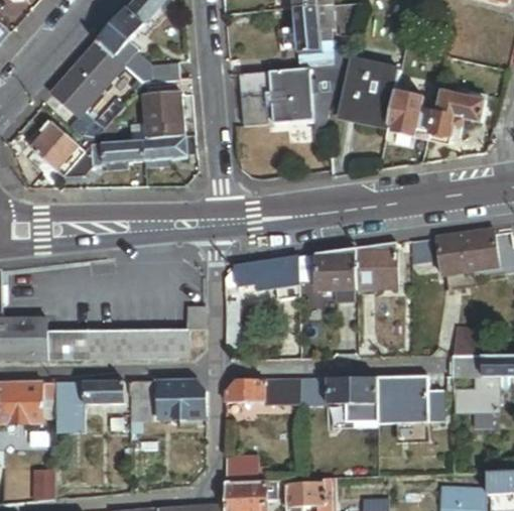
[(132,0),(127,6),(144,21),(162,0),(132,0)]
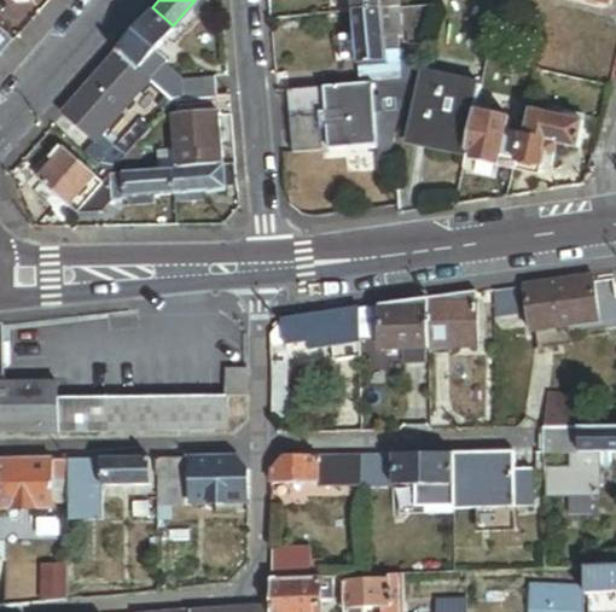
[(399,4),(397,4),(381,5),(382,33),(395,31),(401,31),(399,4)]
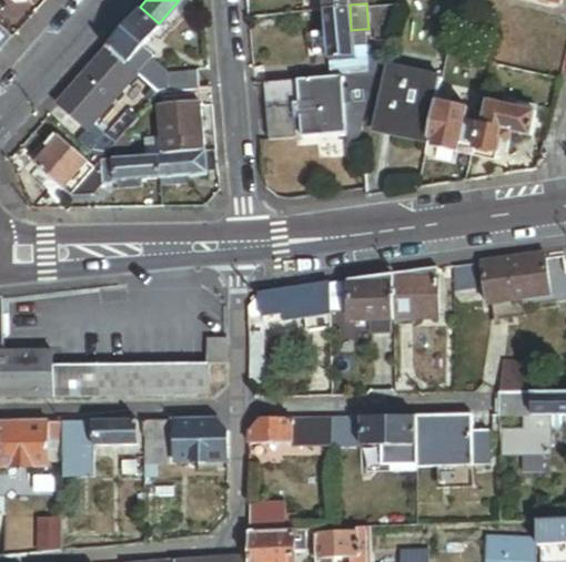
[(350,4),(324,7),(327,54),(352,52),(352,42),(351,30),(350,4)]
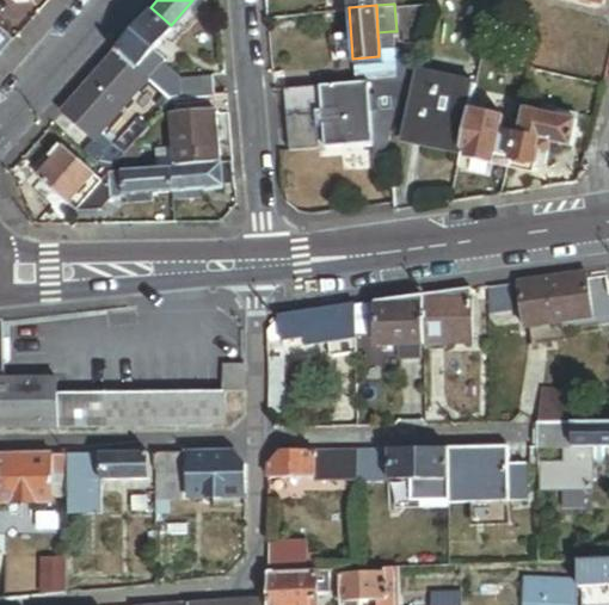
[(151,7),(116,47),(135,66),(152,45),(171,25),(151,7)]
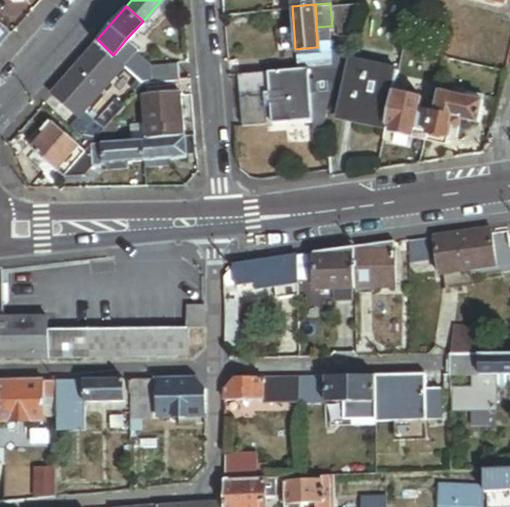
[(0,39),(9,29),(0,21),(0,39)]
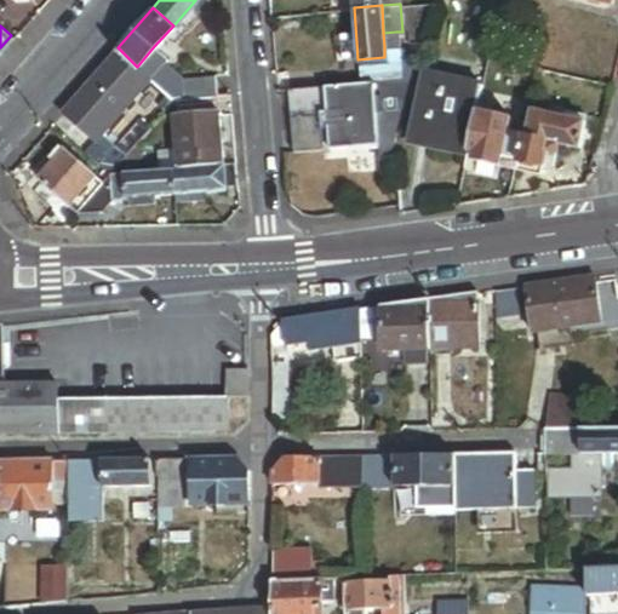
[(383,33),(384,46),(398,45),(396,32),(383,33)]
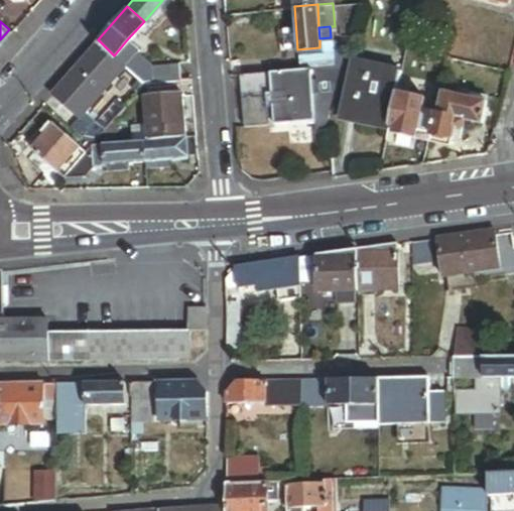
[(310,66),(332,64),(331,38),(331,37),(319,38),(319,47),(297,49),(298,67),(310,66)]
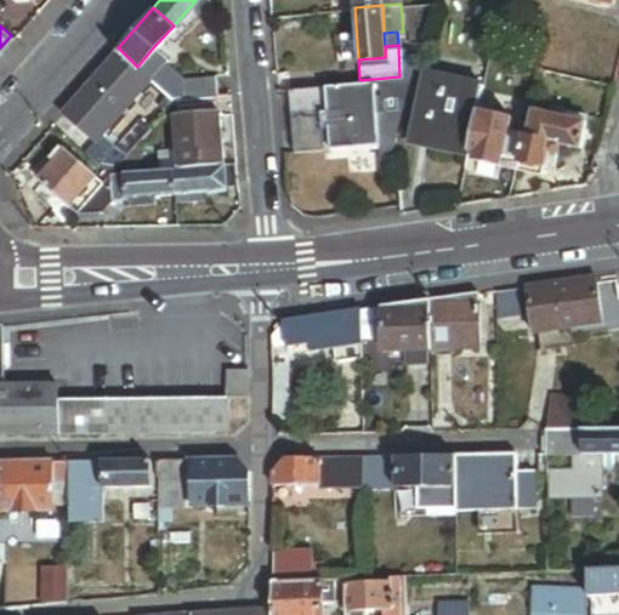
[(412,77),(420,45),(398,46),(399,77),(412,77)]
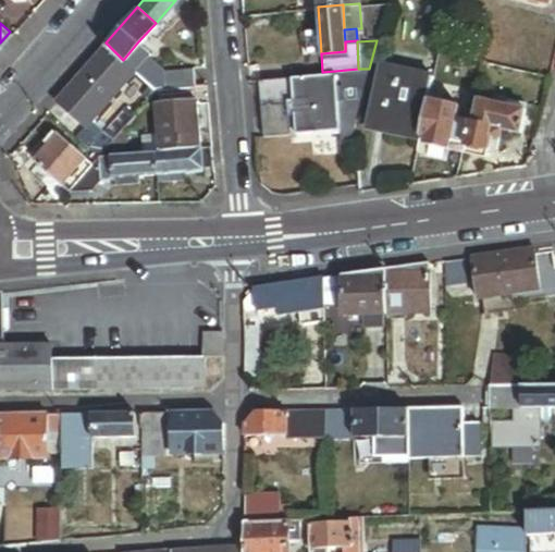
[(150,51),(138,41),(123,60),(134,69),(151,85),(161,85),(159,69),(163,69),(147,54),(150,51)]
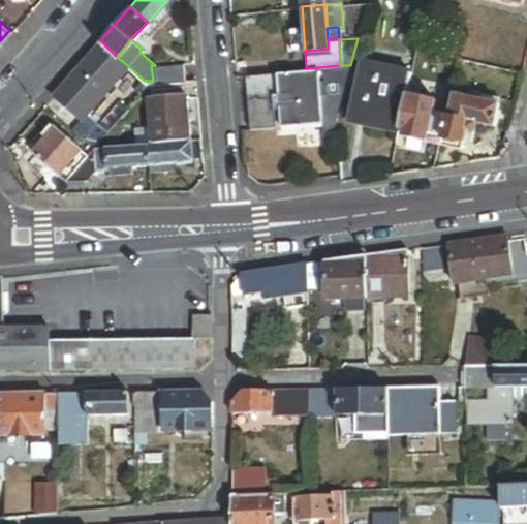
[(117,57),(100,40),(54,92),(81,117),(119,74),(126,66),(127,65),(117,57)]
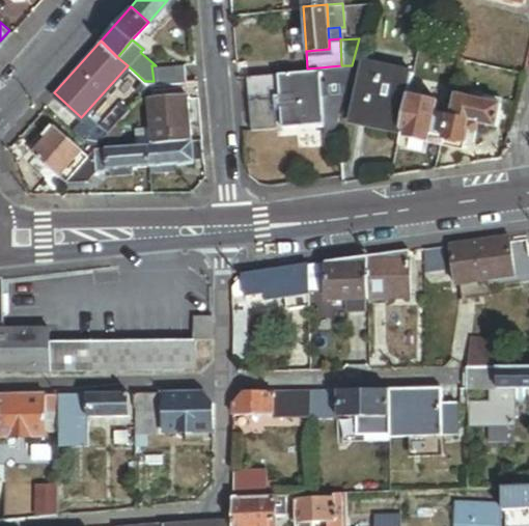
[(154,81),(184,79),(183,63),(156,65),(151,65),(154,81)]
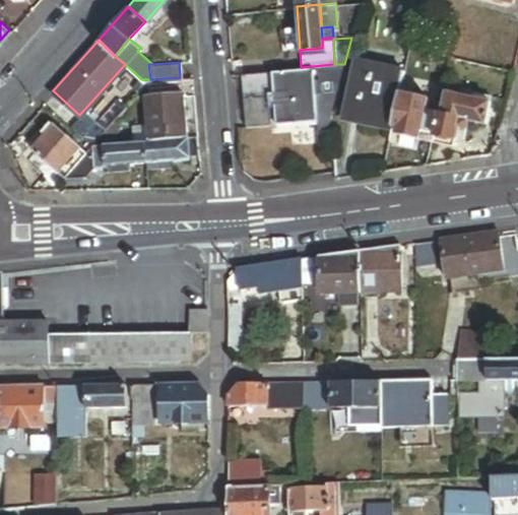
[(314,77),(340,76),(344,64),(334,64),(313,66),(314,77)]
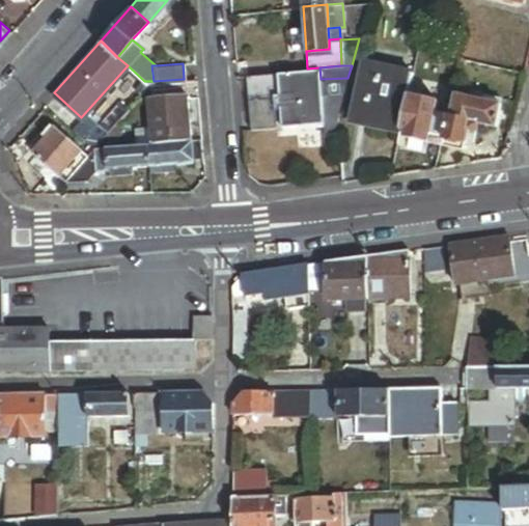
[(141,87),(144,83),(127,66),(119,75),(134,88),(137,84),(141,87)]
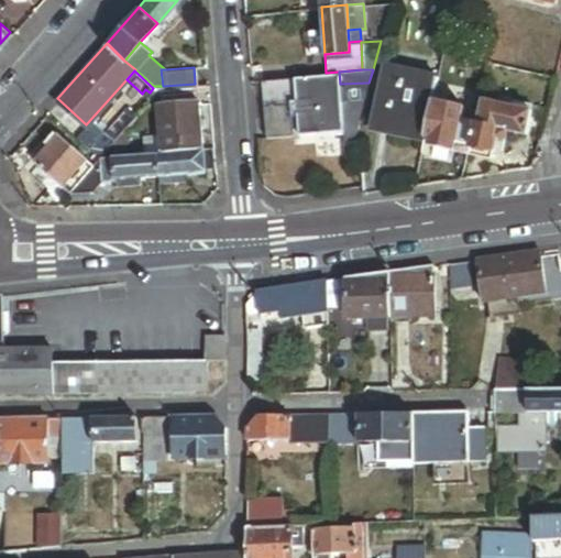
[(342,129),(340,84),(339,72),(326,73),(294,76),(294,77),(297,110),(298,131),(320,130),(320,131),(342,130),(342,129)]
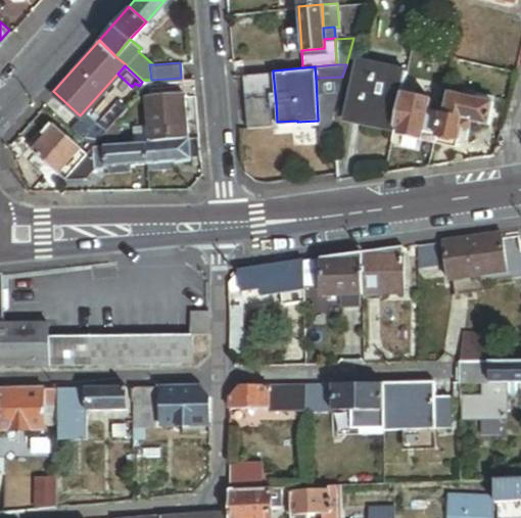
[(400,91),(403,77),(357,66),(347,107),(394,118),(400,91)]
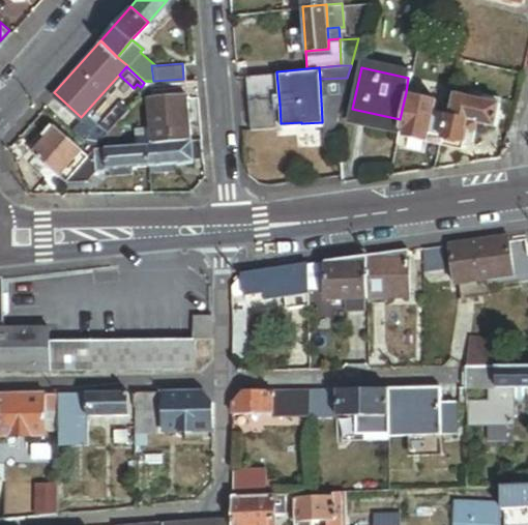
[(280,104),(276,73),(246,75),(251,126),(275,124),(273,104),(280,104)]
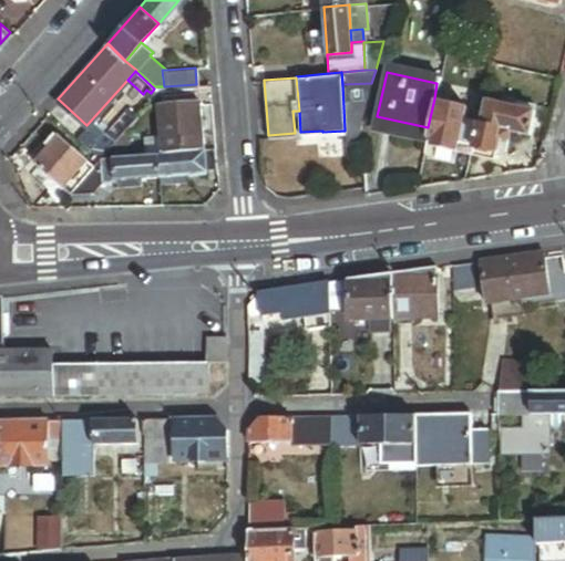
[(347,137),(355,138),(371,83),(342,84),(345,130),(347,130),(347,137)]
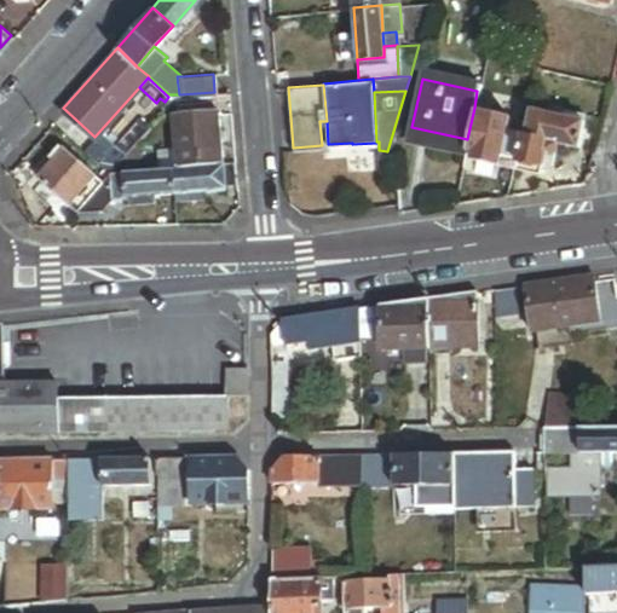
[(474,108),(467,139),(465,149),(471,149),(470,156),(496,162),(503,127),(506,115),(474,108)]
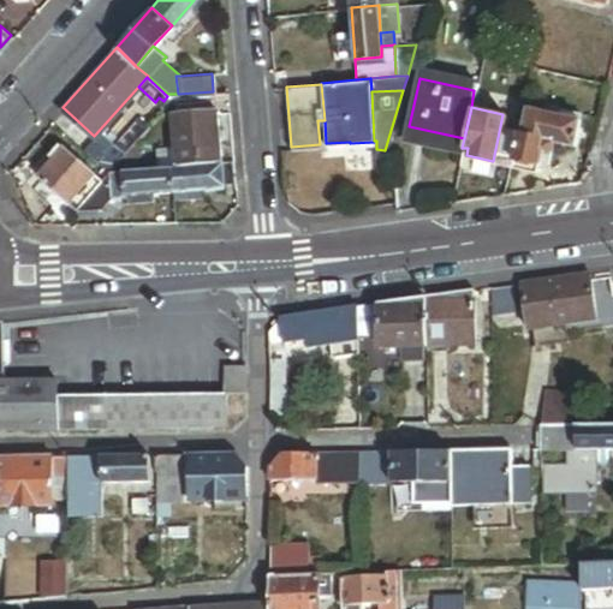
[(519,131),(515,130),(509,156),(534,162),(536,162),(540,145),(549,148),(552,139),(571,143),(577,118),(525,107),(519,131)]
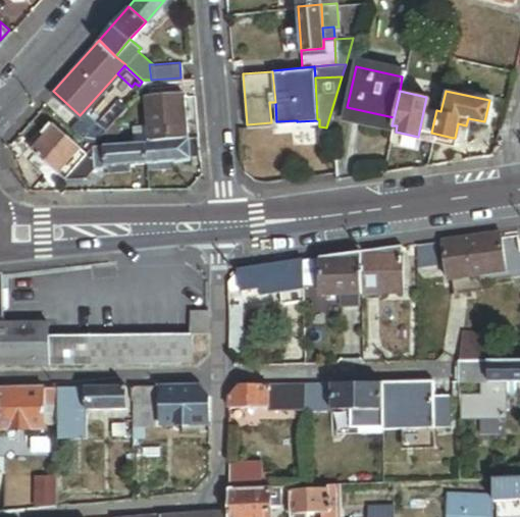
[(148,140),(185,137),(182,93),(144,96),(148,140)]
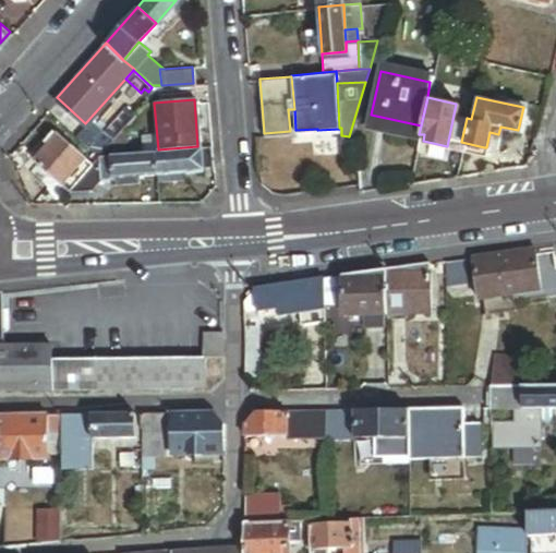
[(101,130),(111,137),(132,111),(122,104),(101,130)]
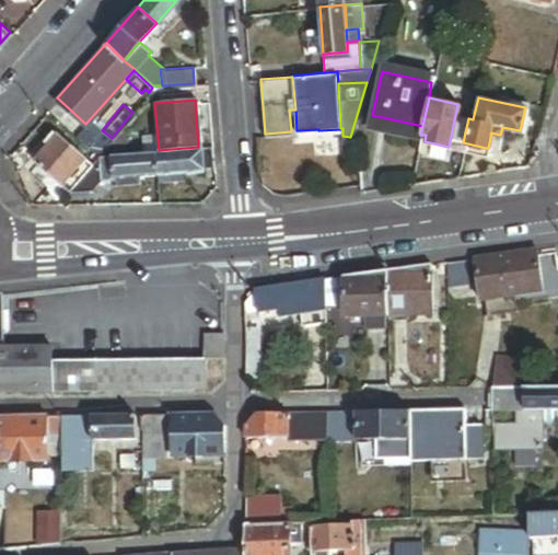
[(468,118),(471,106),(463,104),(461,116),(468,118)]
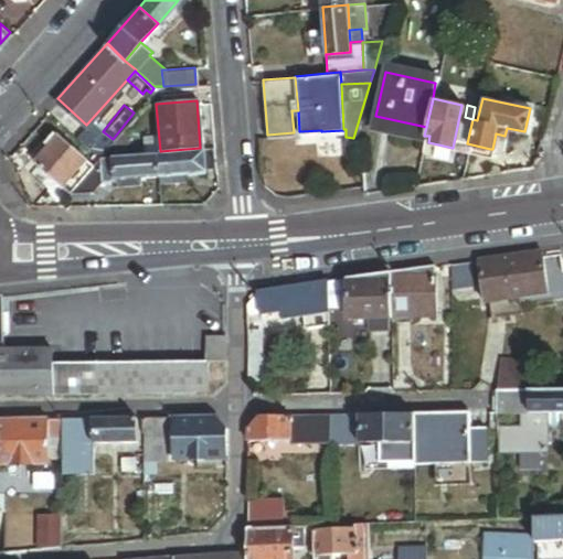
[(424,136),(426,127),(375,116),(374,124),(424,136)]
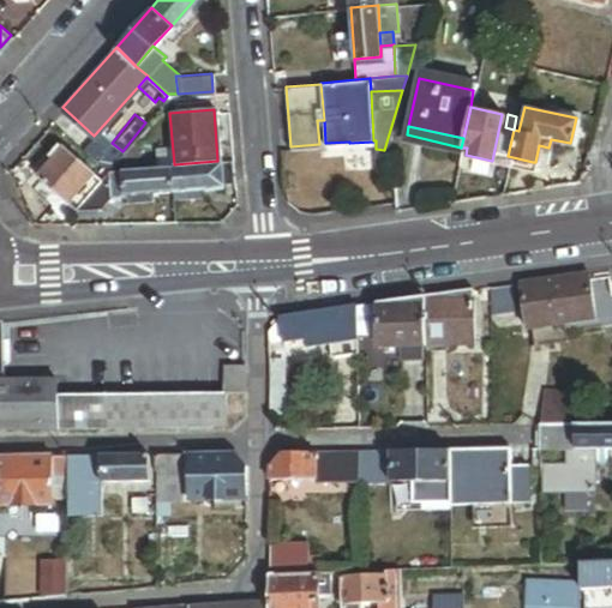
[(499,126),(492,161),(507,164),(508,156),(514,130),(505,127),(499,126)]
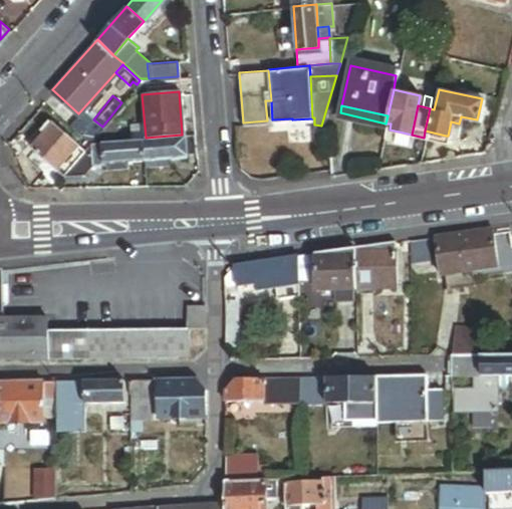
[(90,142),(99,130),(81,113),(71,124),(81,135),(90,142)]
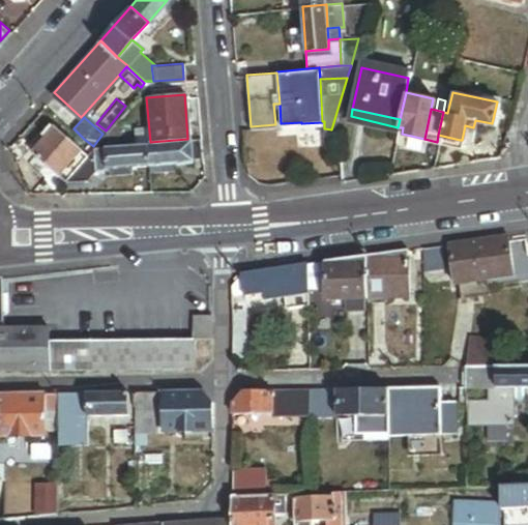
[(46,136),(54,125),(49,121),(40,132),(46,136)]
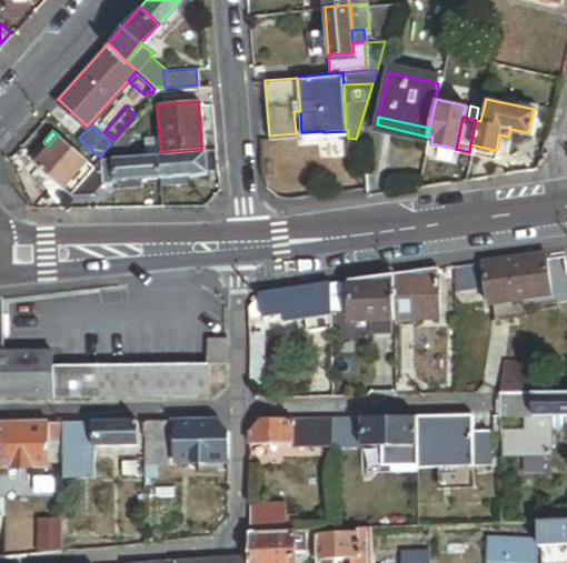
[(69,193),(100,157),(90,149),(85,157),(58,134),(49,146),(33,164),(69,193)]
